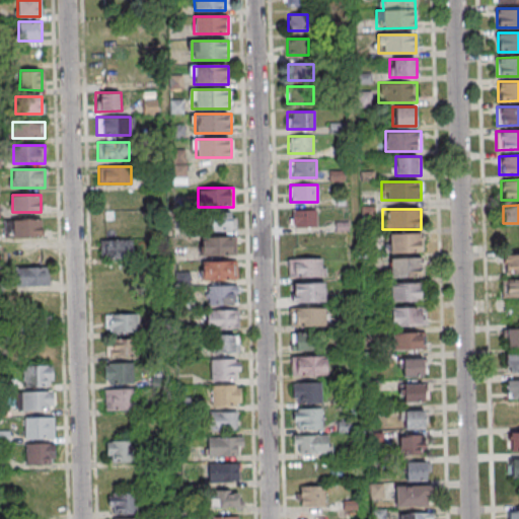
[(317,227),(317,210),(291,210),(291,227),(317,227)]
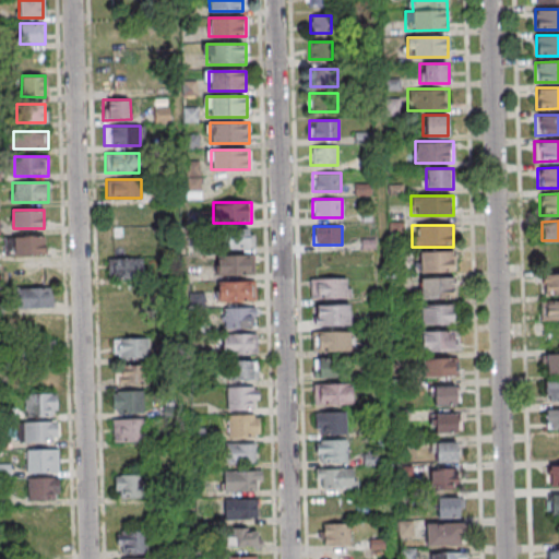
[(252,248),(252,229),(225,229),(225,248),(252,248)]
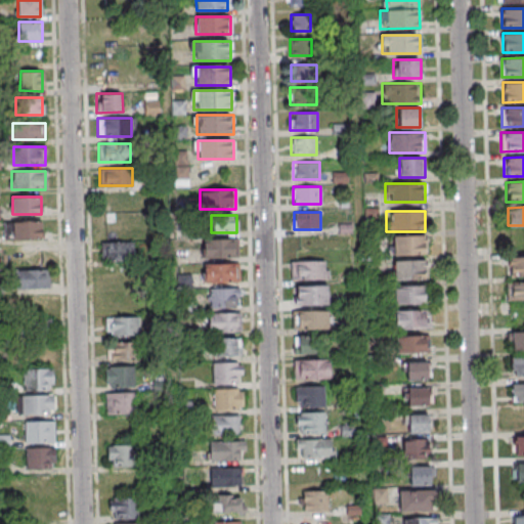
[(42,220),(16,220),(16,238),(42,238),(42,220)]
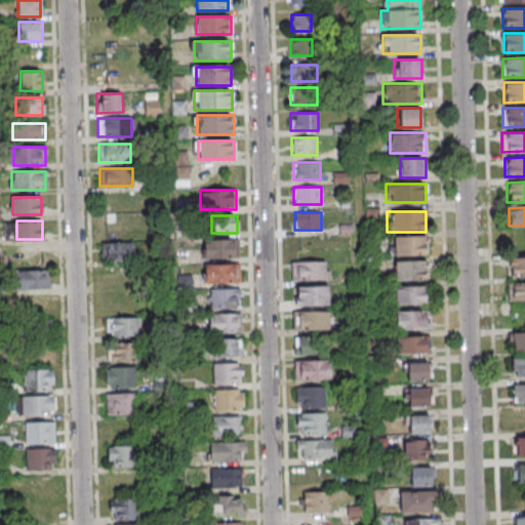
[(393,237),(393,255),(426,255),(426,237),(393,237)]
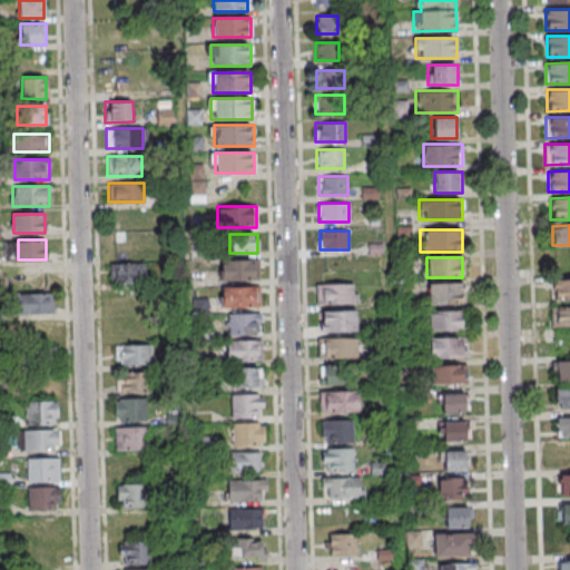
[(227,281),(257,281),(257,261),(227,261),(227,281)]
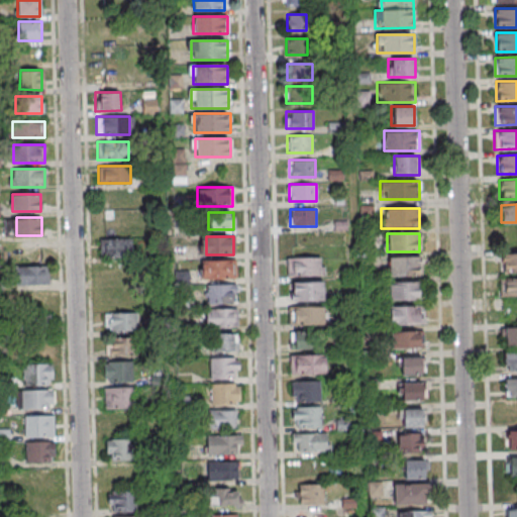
[(98,238),(98,259),(131,259),(131,238),(98,238)]
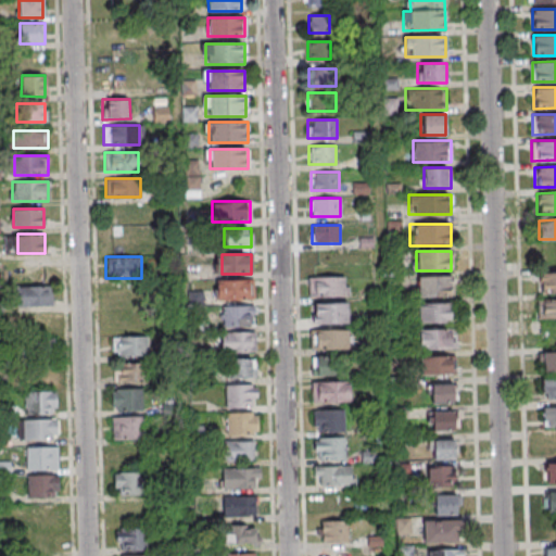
[(555,272),(540,273),(540,292),(555,292),(555,272)]
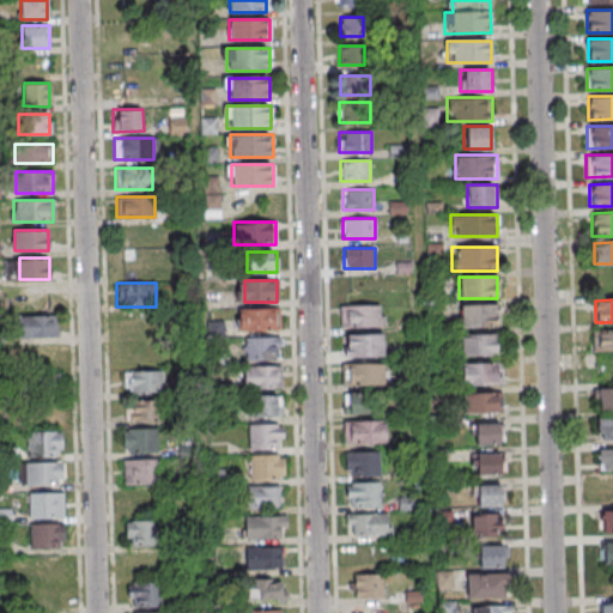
[(499,326),(499,304),(459,304),(459,326),(499,326)]
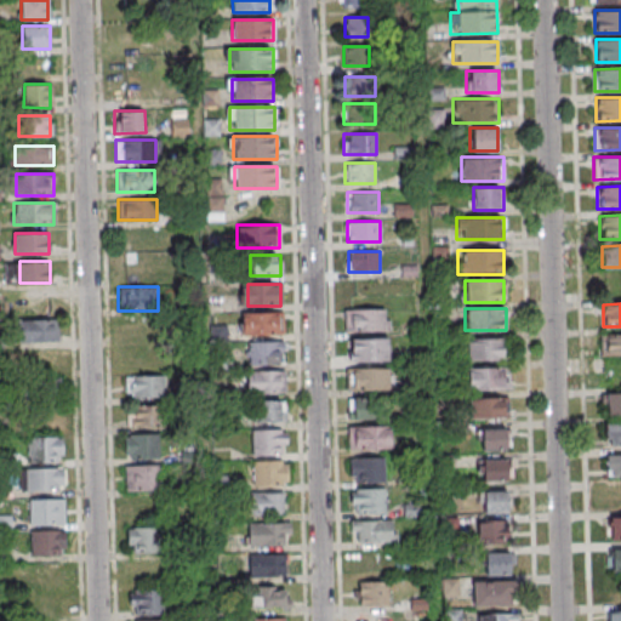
[(345,331),(389,331),(389,309),(345,309),(345,331)]
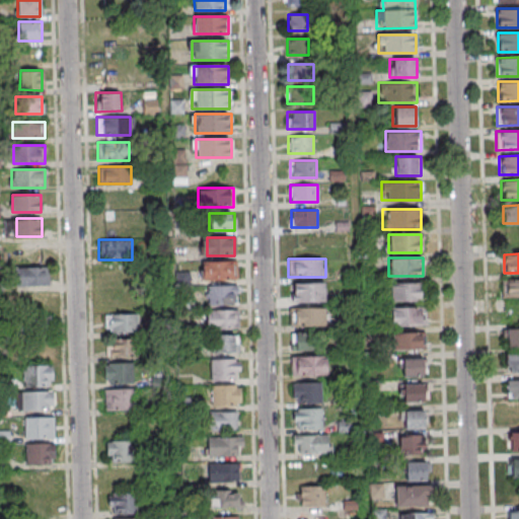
[(236,262),(201,262),(201,281),(236,281),(236,262)]
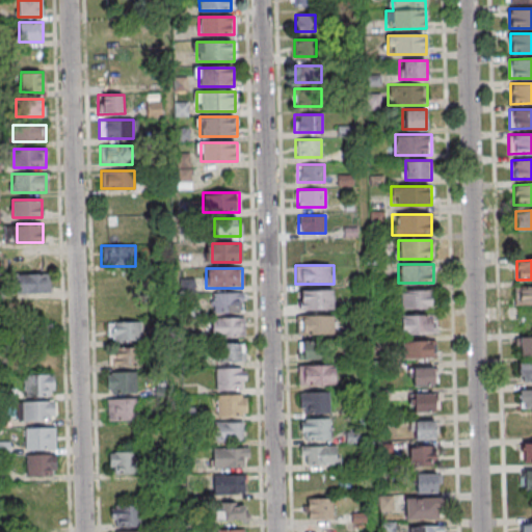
[(51,293),(51,273),(18,273),(18,293),(51,293)]
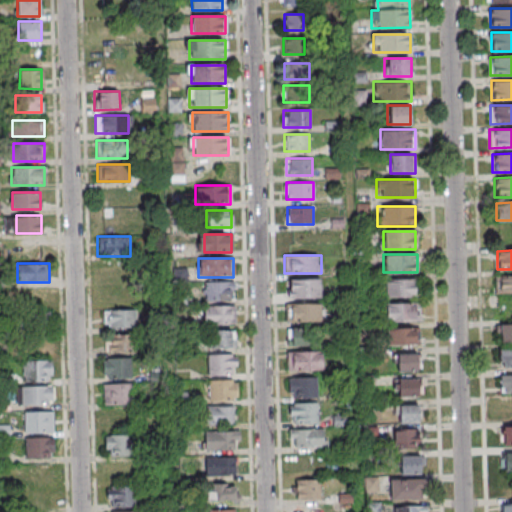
[(511,275),(495,276),(495,293),(511,292),(511,275)]
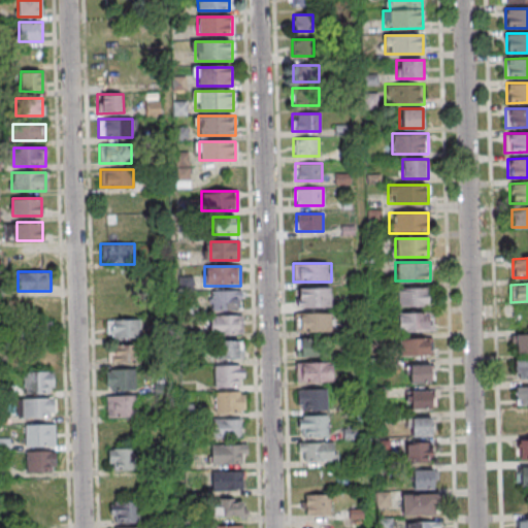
[(329,306),(329,288),(295,288),(295,306),(329,306)]
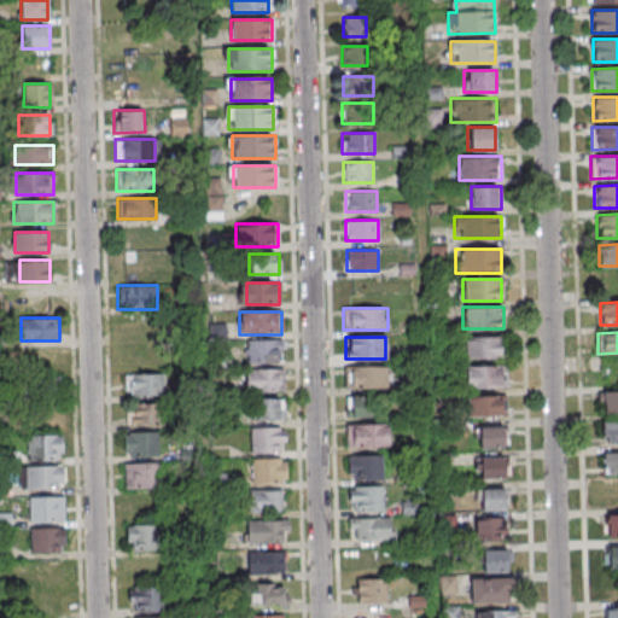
[(458,359),(505,359),(505,337),(458,337),(458,359)]
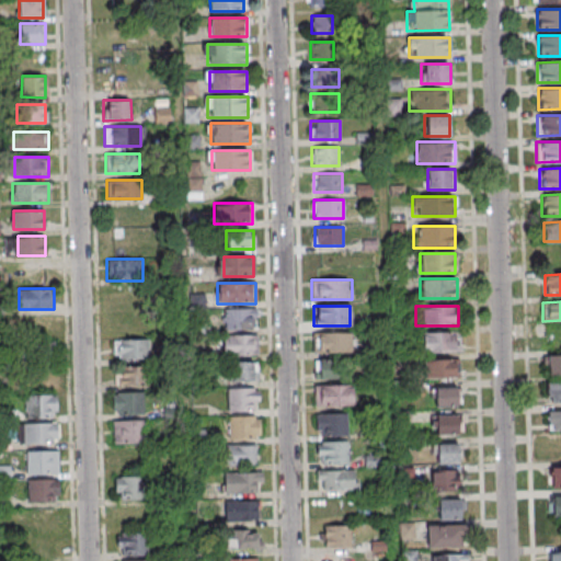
[(256,309),(221,309),(221,331),(256,331),(256,309)]
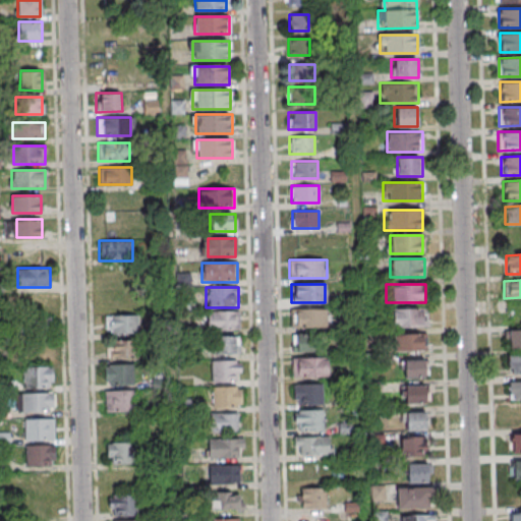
[(293,309),(326,308),(326,328),(294,329),(293,309)]
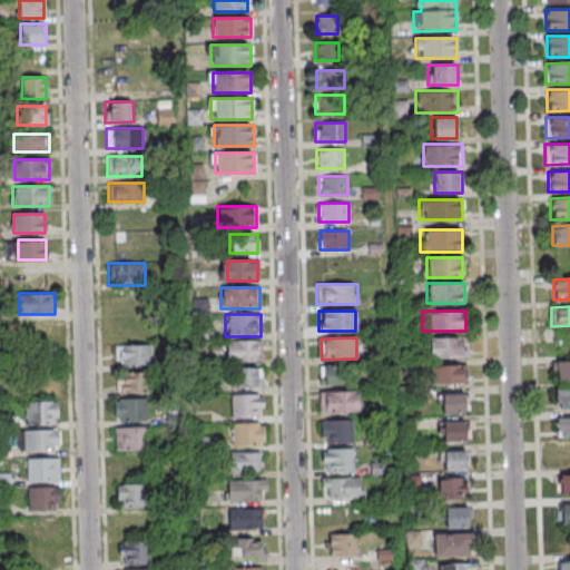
[(468,357),(468,337),(429,337),(429,357),(468,357)]
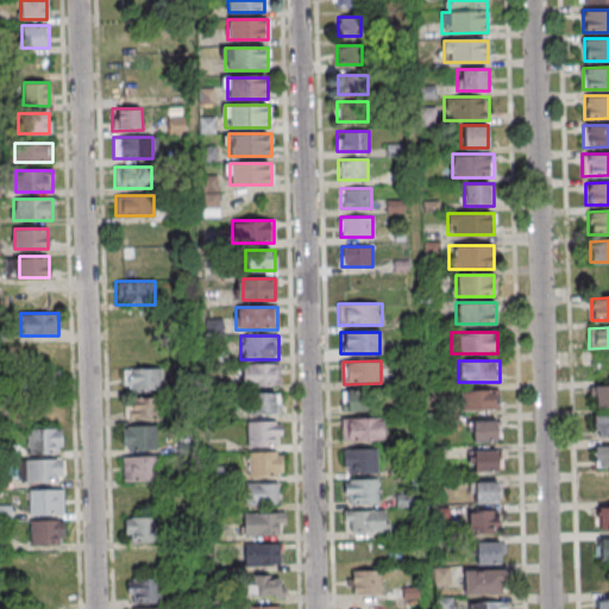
[(243,364),(281,363),(281,385),(244,387),(243,364)]
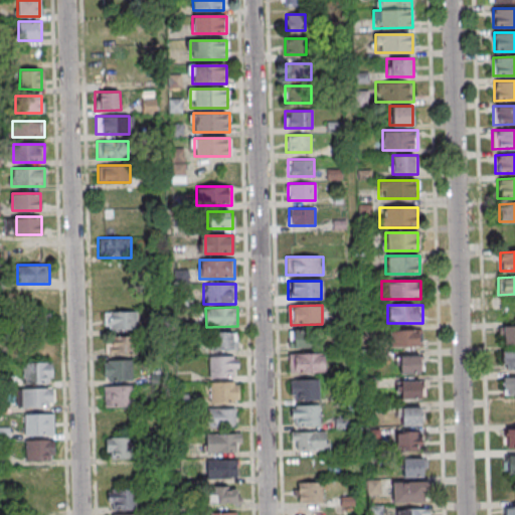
[(137,330),(137,312),(105,312),(105,330),(137,330)]
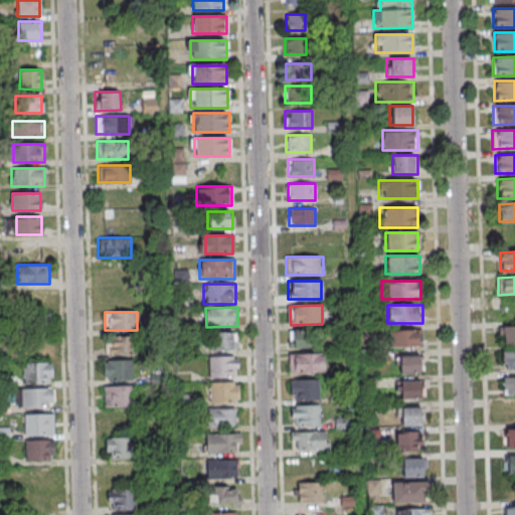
[(22,315),(21,327),(46,329),(47,317),(22,315)]
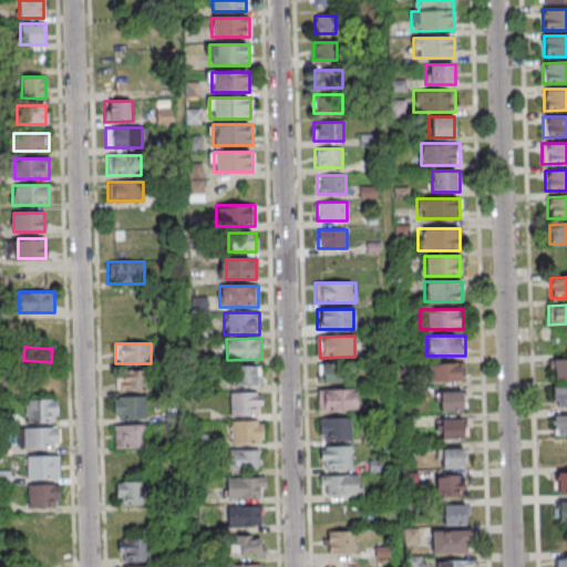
[(566,357),(554,358),(554,379),(566,379),(566,357)]
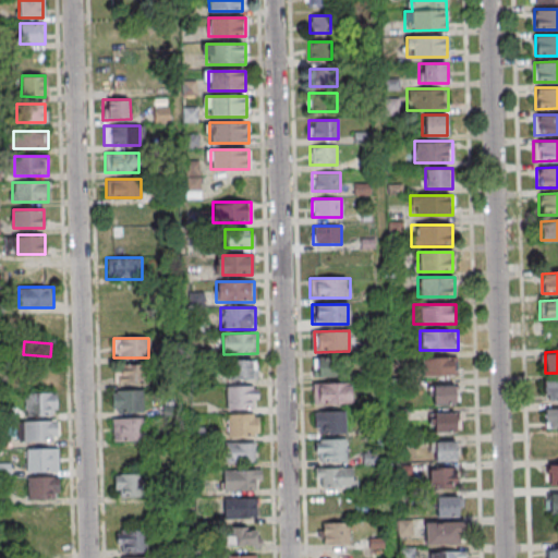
[(457,376),(457,358),(424,358),(424,376),(457,376)]
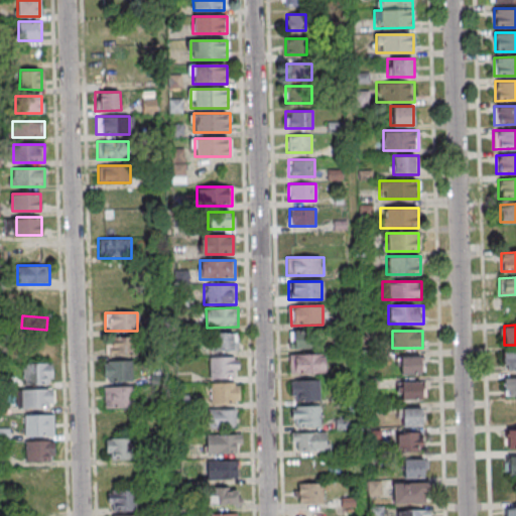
[(288,349),(318,349),(318,332),(288,332),(288,349)]
